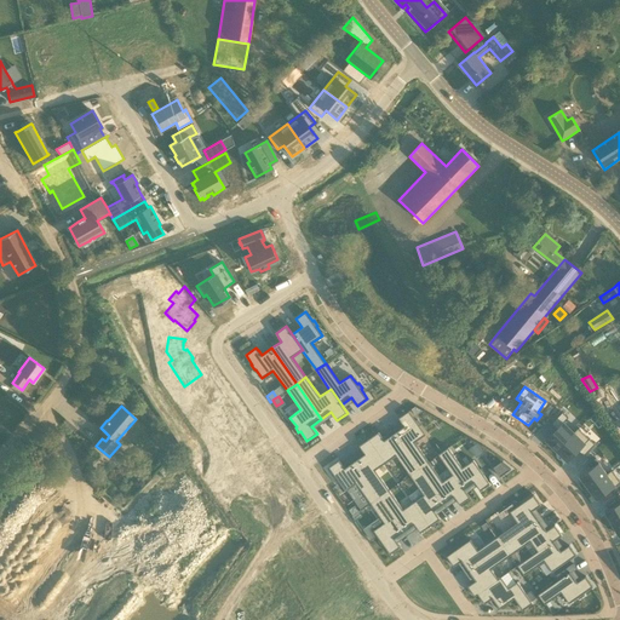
[(405,426),(395,434),(419,469),(429,461),(415,442),(426,435),(419,425),(422,424),(418,419),(415,420),(409,411),(399,418),(402,423),(405,426)]
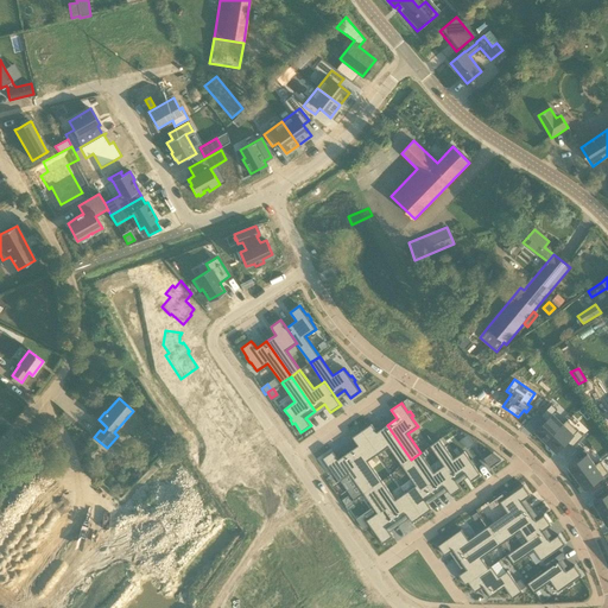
[(214,407),(202,416),(210,428),(213,425),(225,441),(240,430),(222,404),(215,409),(214,407)]
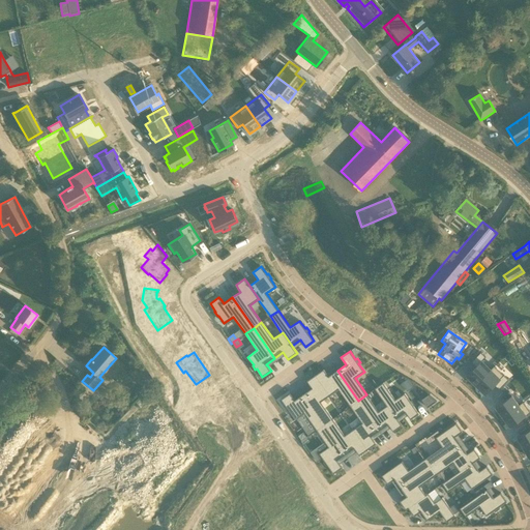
[(476,366),(467,376),(476,384),(492,370),(482,360),(486,357),(481,352),(472,361),(476,366)]
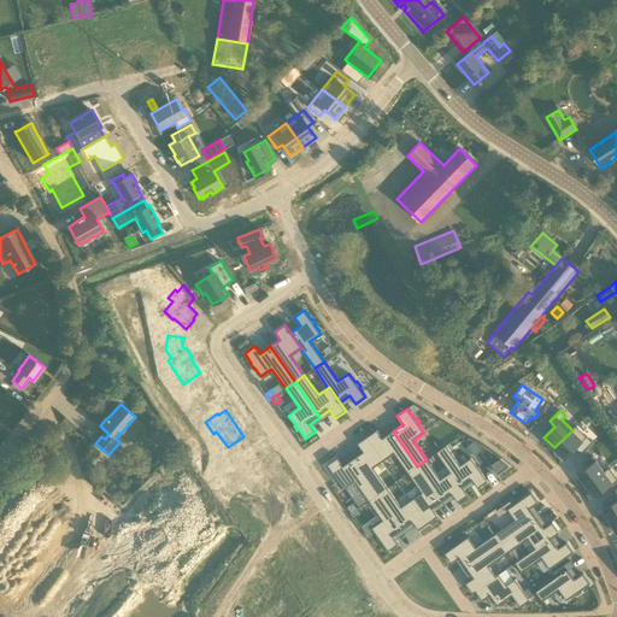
[(377,430),(368,436),(385,460),(394,453),(409,472),(417,466),(393,432),(383,438),(381,435),(377,430)]
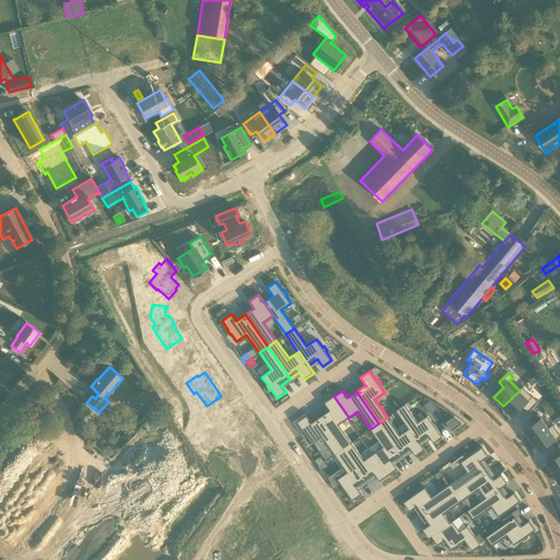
[(520,391),(503,406),(513,416),(523,406),(527,411),(537,401),(533,396),(528,399),(520,391)]
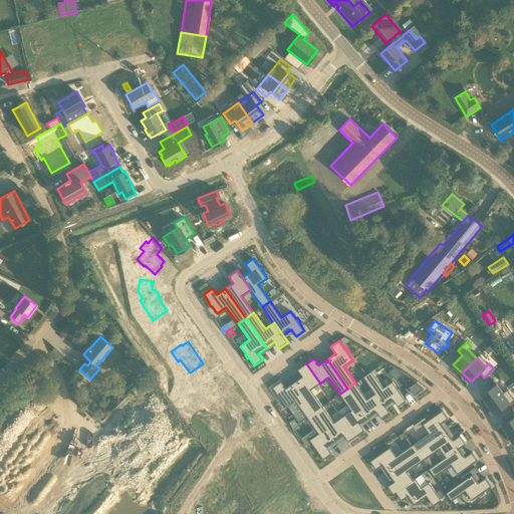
[(142,363),(137,369),(143,374),(148,369),(142,363)]
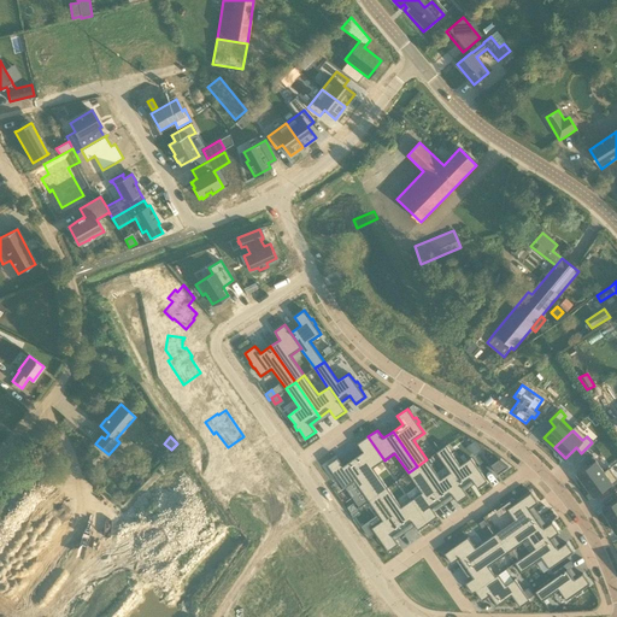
[(363,452),(353,459),(378,494),(388,487),(374,468),(385,460),(368,436),(358,444),(360,448),(363,452)]
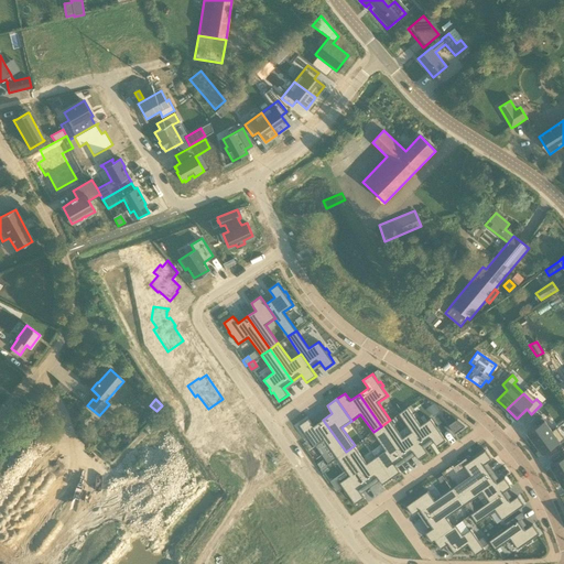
[(408,408),(399,413),(412,432),(422,446),(423,445),(432,438),(437,446),(446,440),(441,432),(442,431),(438,426),(437,427),(431,419),(421,425),(408,408)]
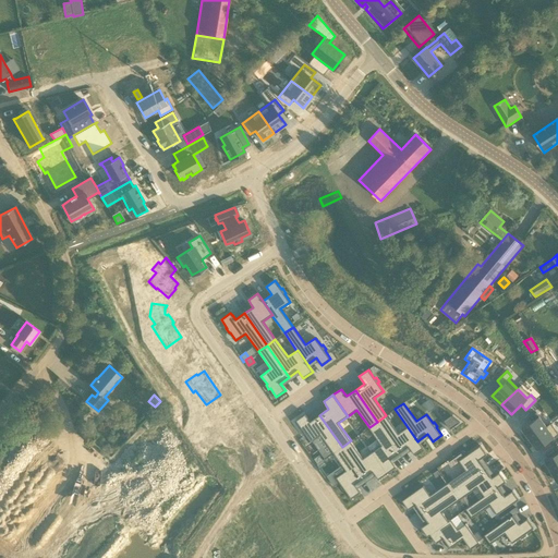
[(305,414),(296,421),(302,428),(301,429),(304,434),(305,433),(312,441),(322,435),(334,452),(342,447),(319,415),(311,421),(308,419),(305,414)]
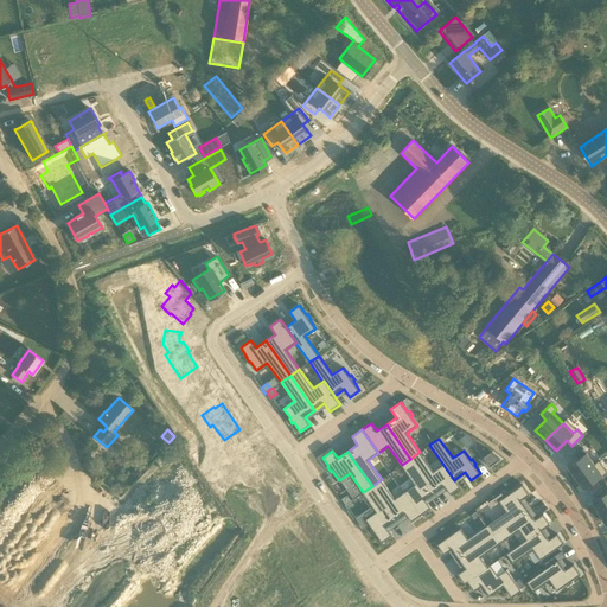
[(420,452),(410,459),(435,493),(445,486),(447,490),(451,494),(460,487),(455,479),(454,480),(443,465),(434,472),(420,452)]
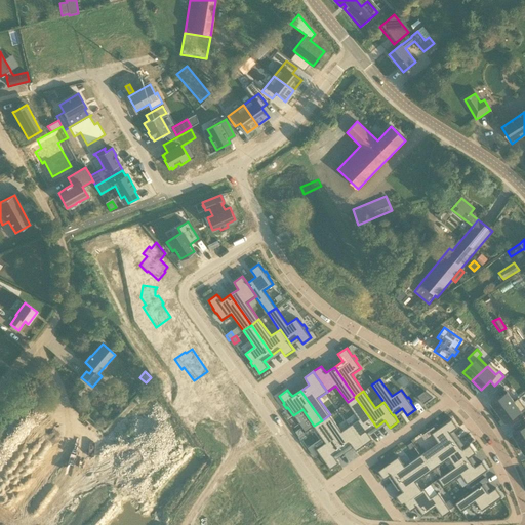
[(425,391),(417,396),(423,404),(433,397),(425,391)]
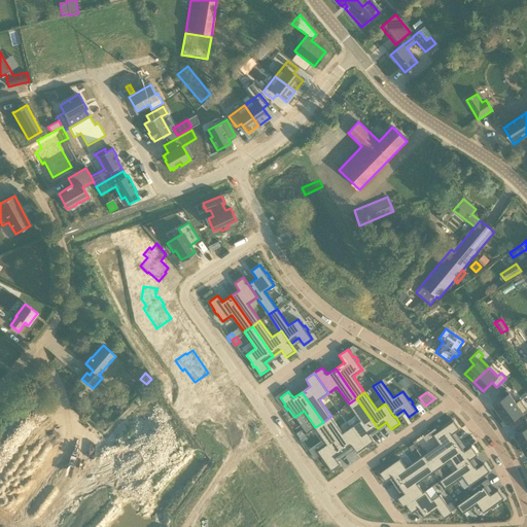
[(510,392),(493,405),(500,415),(517,402),(510,392)]
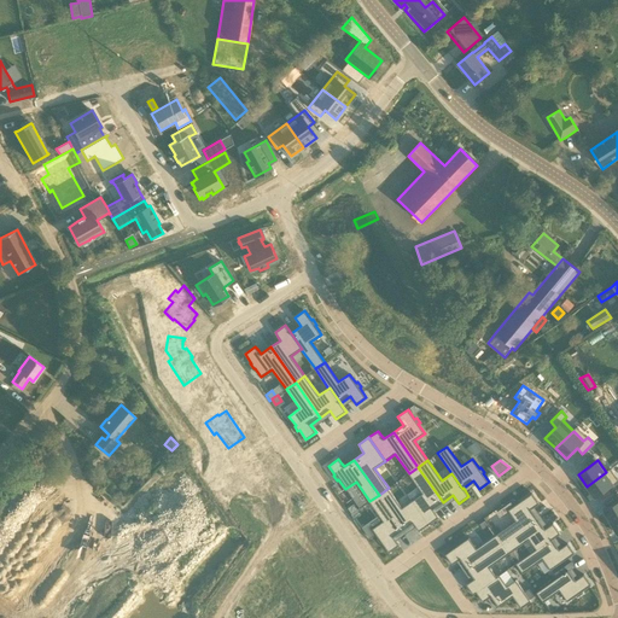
[(158,470),(163,474),(168,470),(163,465),(158,470)]
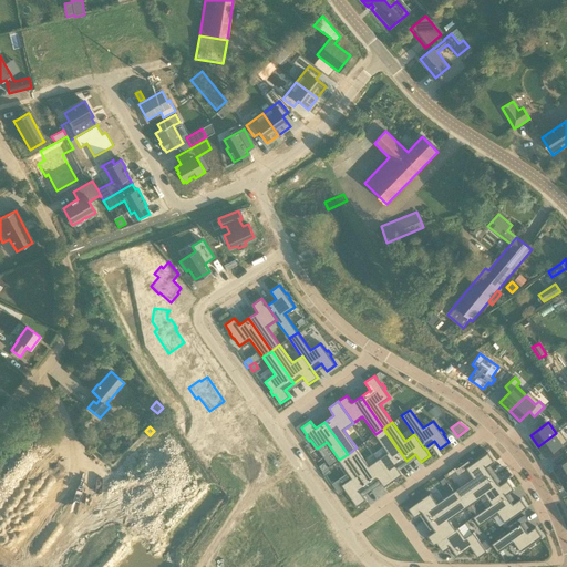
[(383,429),(375,434),(388,453),(379,460),(393,481),(403,475),(400,471),(398,467),(406,461),(383,429)]
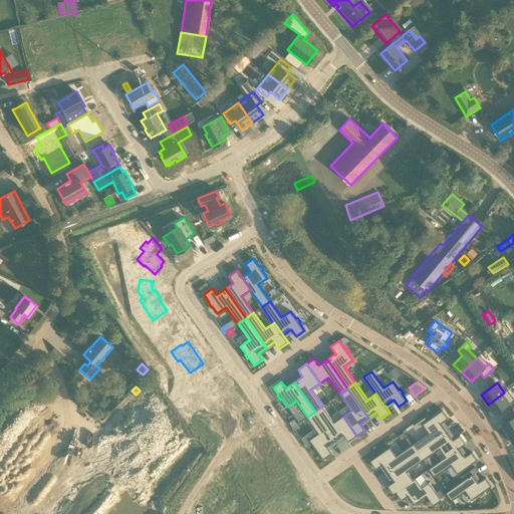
[(504,393),(488,405),(495,414),(511,403),(504,393)]
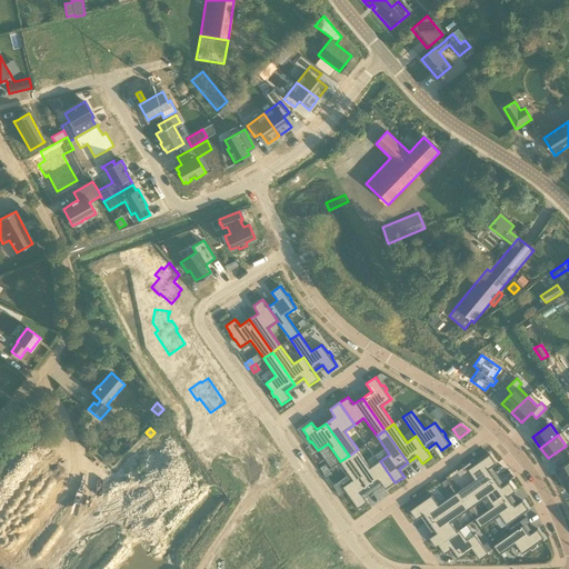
[(358,449),(349,456),(371,488),(381,481),(382,485),(386,489),(395,482),(380,461),(370,468),(358,449)]
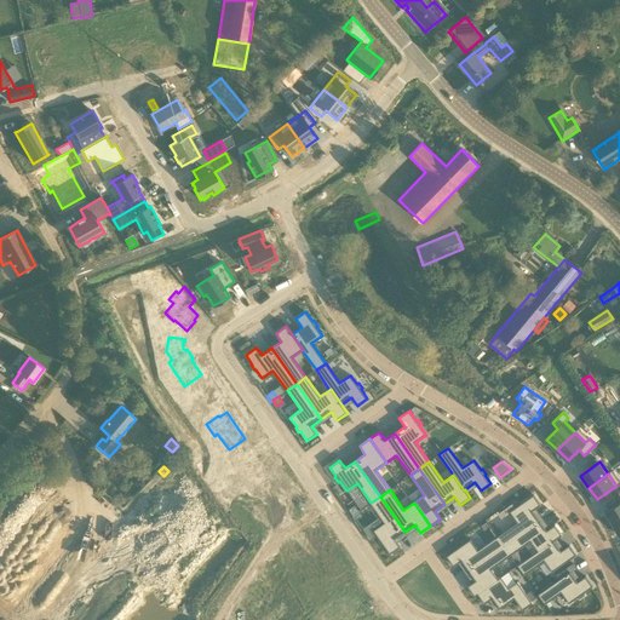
[(279,491),(258,505),(265,515),(262,517),(267,526),(280,516),(275,509),(286,501),(279,491)]
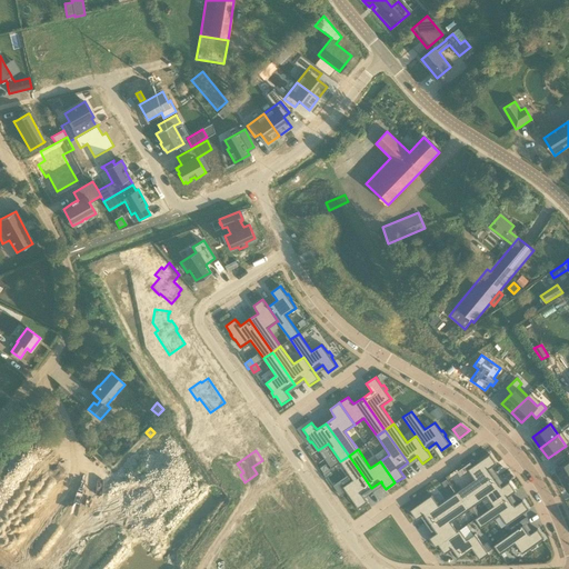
[(475,479),(457,492),(463,501),(496,478),(489,469),(497,463),(490,455),(473,466),(468,469),(475,479)]
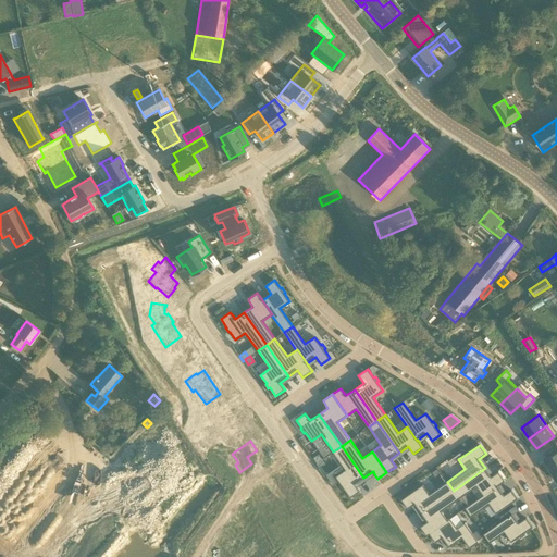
[(342,446),(333,452),(345,470),(335,477),(342,485),(341,485),(344,491),(345,490),(350,498),(360,492),(357,487),(355,484),(363,478),(342,446)]
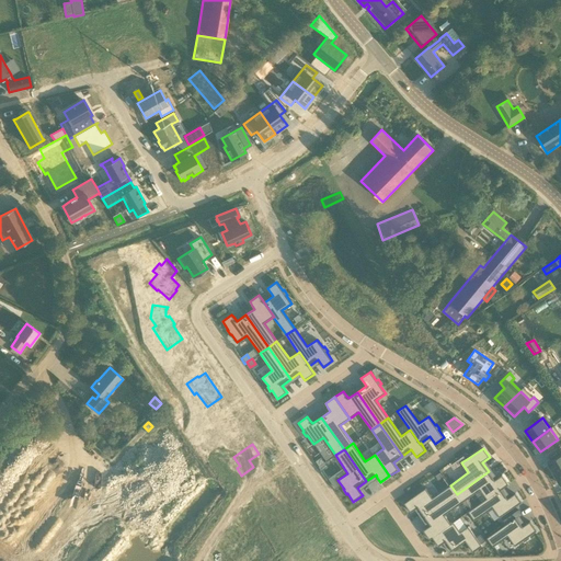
[(560,454),(548,462),(554,473),(560,469),(560,454)]
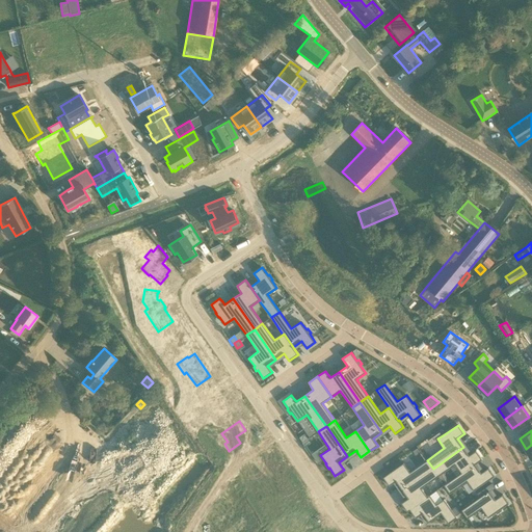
[(463,447),(433,469),(439,476),(455,464),(461,473),(461,474),(475,463),(476,464),(482,459),(476,451),(470,455),(463,447)]
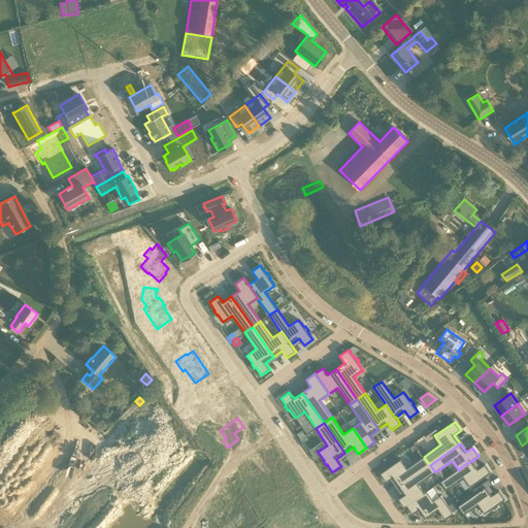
[(0,470),(11,455),(4,450),(0,455),(0,470)]
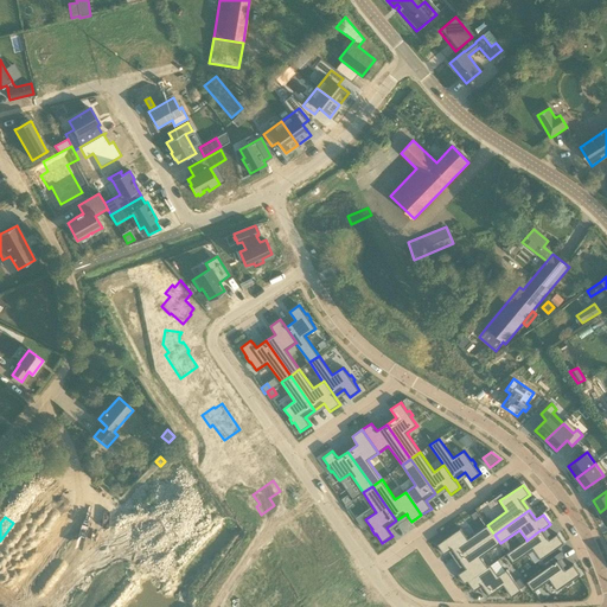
[(460,528),(438,544),(445,555),(452,549),(459,558),(494,535),(487,525),(468,538),(460,528)]
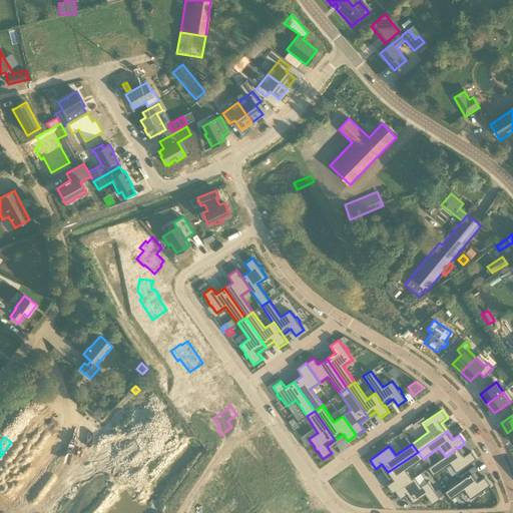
[(445,456),(428,468),(434,476),(451,464),(457,473),(477,459),(471,451),(464,456),(459,448),(458,447),(445,457),(445,456)]
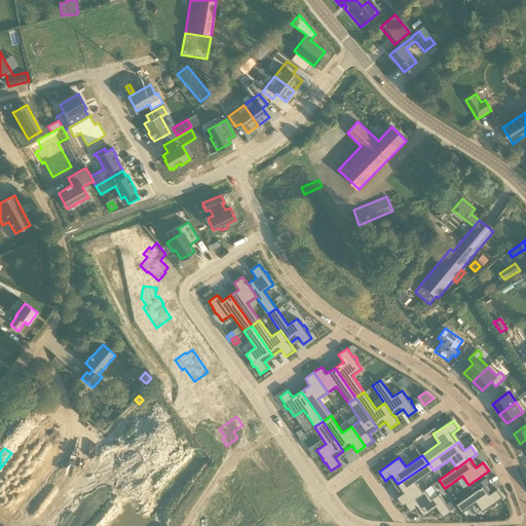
[(404,492),(397,497),(403,506),(406,504),(405,504),(423,491),(422,491),(417,483),(434,471),(428,463),(398,484),(404,492)]
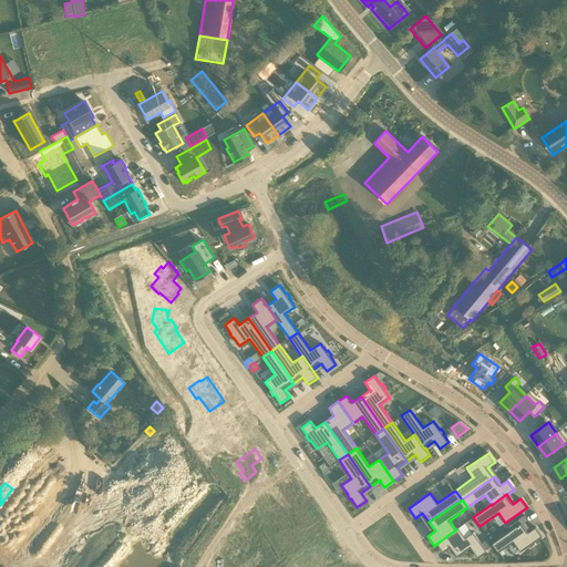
[(521,523),(492,544),(498,553),(514,542),(521,552),(529,546),(529,547),(534,544),(534,543),(543,536),(536,527),(528,533),(522,523),(521,523)]
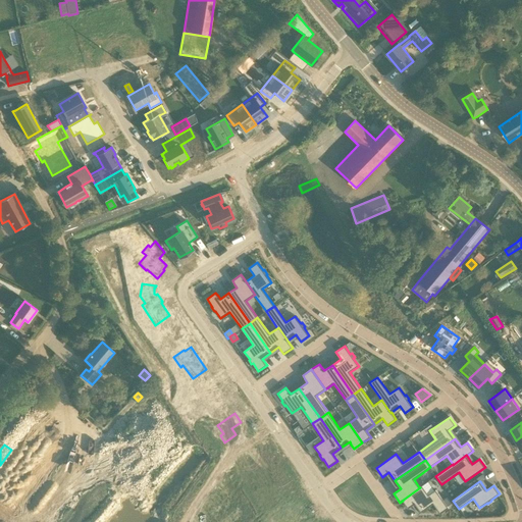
[(420,487),(402,501),(403,501),(408,509),(415,504),(421,513),(422,512),(433,504),(440,514),(449,508),(435,489),(428,494),(422,485),(419,487),(420,487)]
